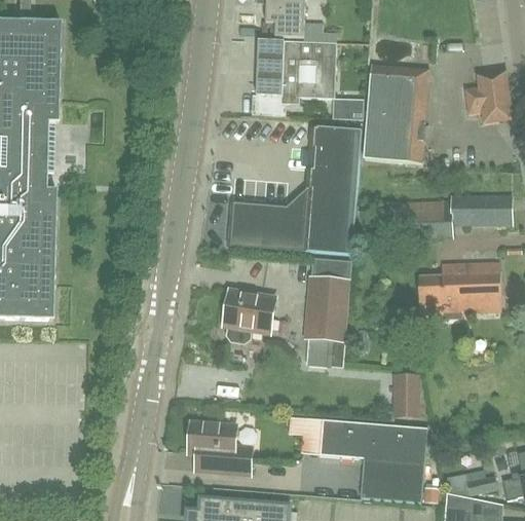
[(0,317),(51,319),(55,187),(44,187),(45,170),(52,170),(53,121),(57,121),(60,20),(29,19),(29,0),(17,0),(17,19),(0,17),(0,317)]
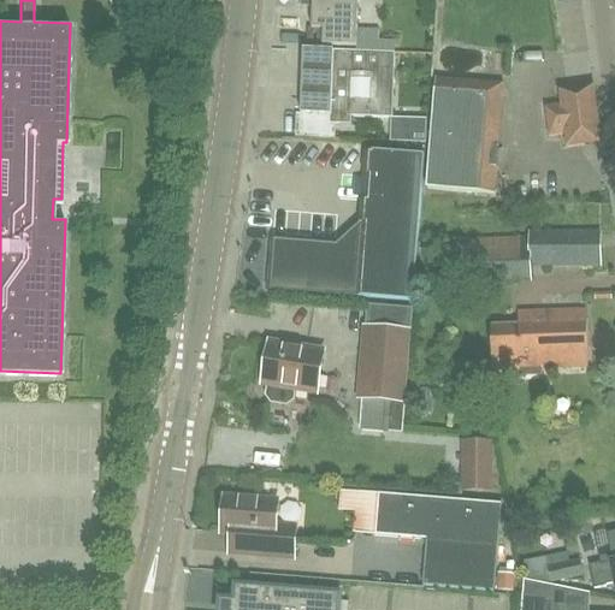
[(358,24),(358,0),(301,0),(301,3),(314,4),(313,24),(324,24),(324,41),(356,42),(358,24)]
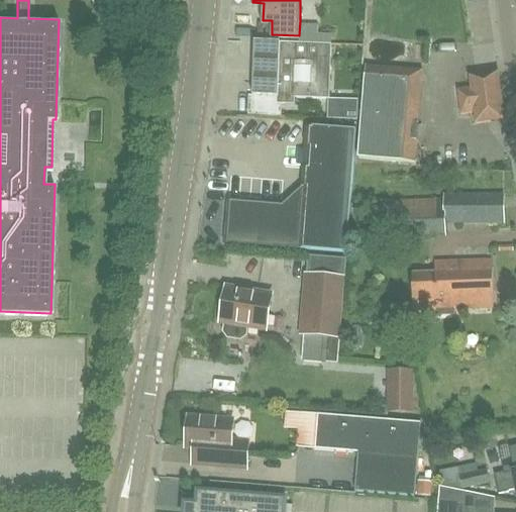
[(305,0),(305,12),(324,13),(324,0),(305,0)]
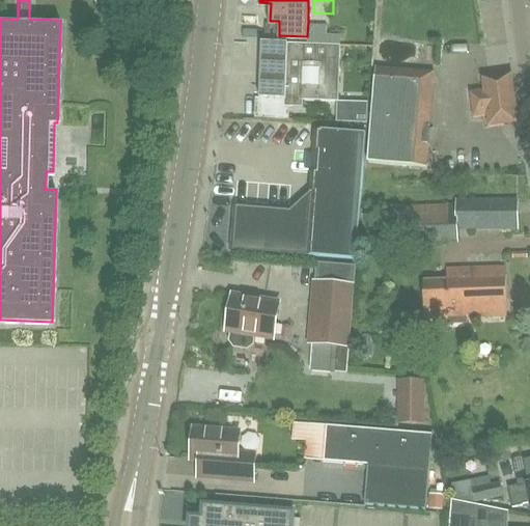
[(339,42),(307,40),(260,38),(258,94),(283,95),(283,103),(302,104),(302,97),(337,98),(339,42)]
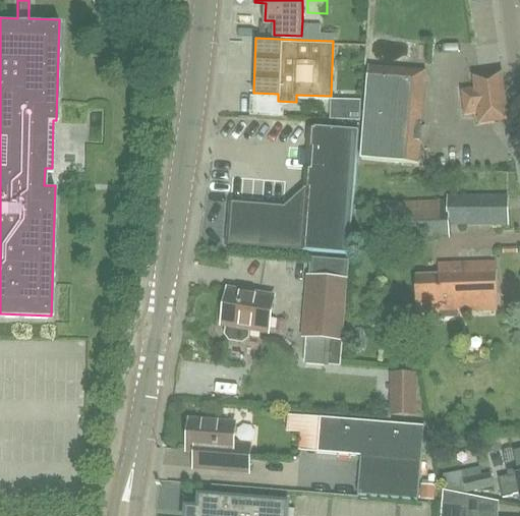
[(417,162),(425,67),(368,63),(360,157),(417,162)]
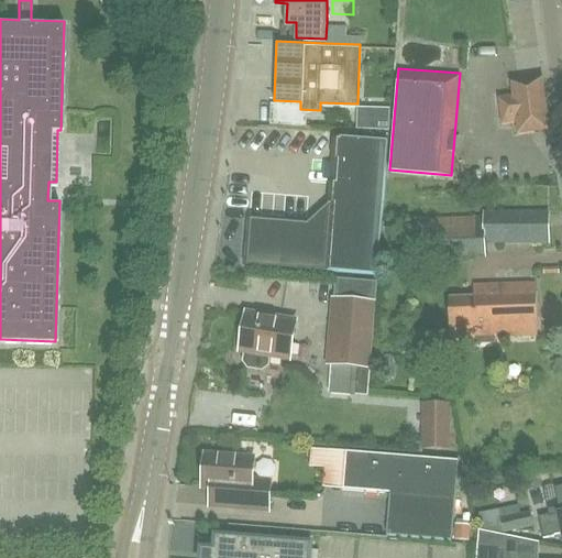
[(549,126),(543,74),(511,77),(513,90),(497,91),(500,121),(517,120),(518,130),(549,126)]
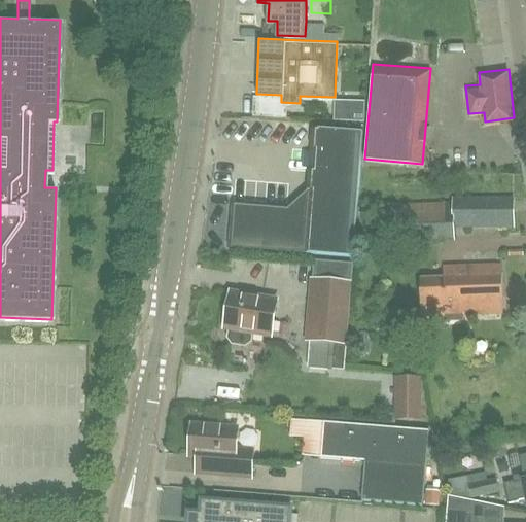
[(364,98),(335,97),(335,116),(364,117),(364,98)]
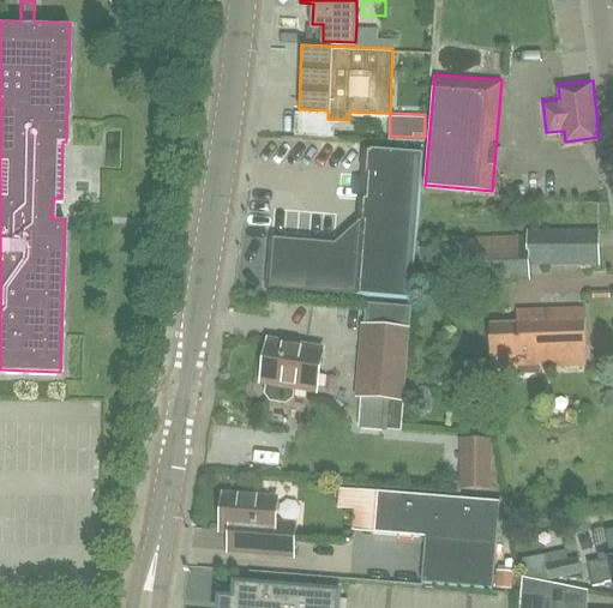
[(412,296),(420,192),(424,151),(364,146),(358,227),(341,241),(270,235),(265,284),(412,296)]
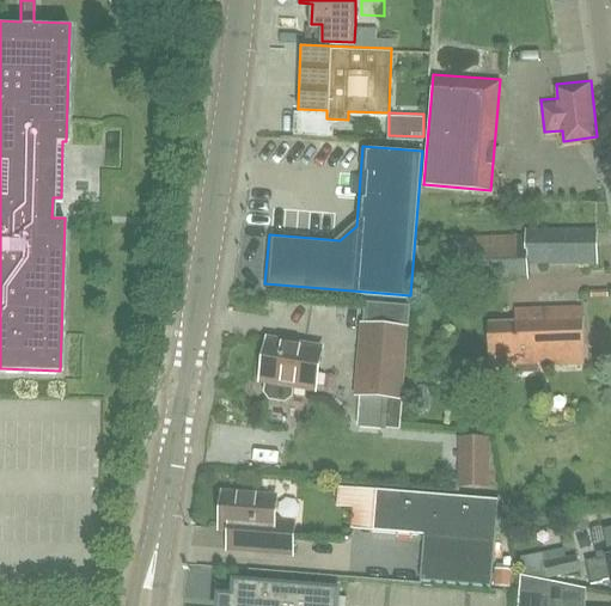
[(524,225),(524,231),(440,232),(441,276),(525,275),(525,259),(596,259),(596,225),(524,225)]
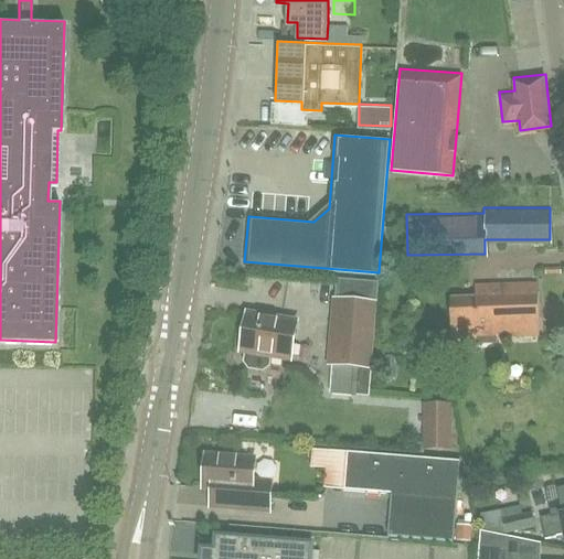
[(495,333),(538,332),(535,279),(475,280),(475,292),(450,293),(450,334),(476,333),(476,340),(496,339),(495,333)]
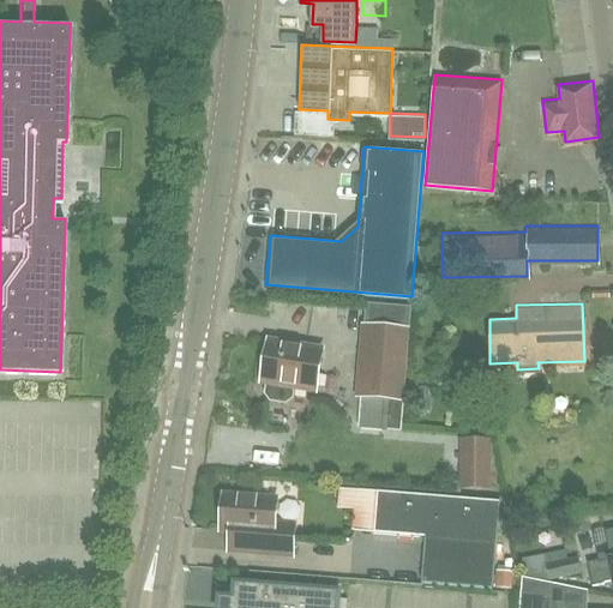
[(359,423),(385,426),(401,427),(409,325),(361,321),(355,392),(360,393),(359,423)]
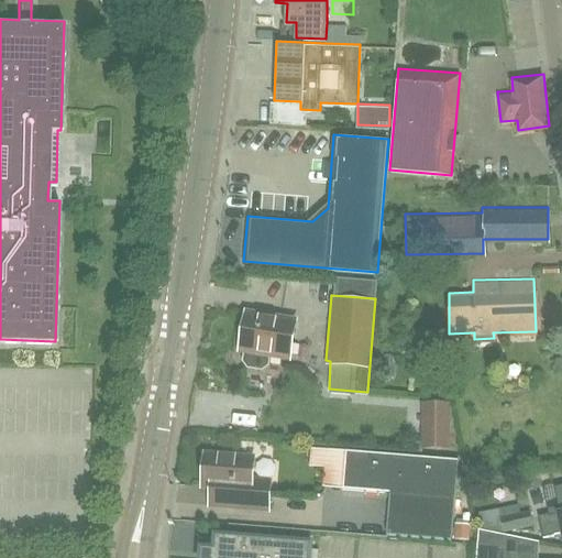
[(267,361),(268,351),(289,354),(295,318),(245,309),(240,347),(244,347),(243,357),(248,363),(261,365),(267,361)]
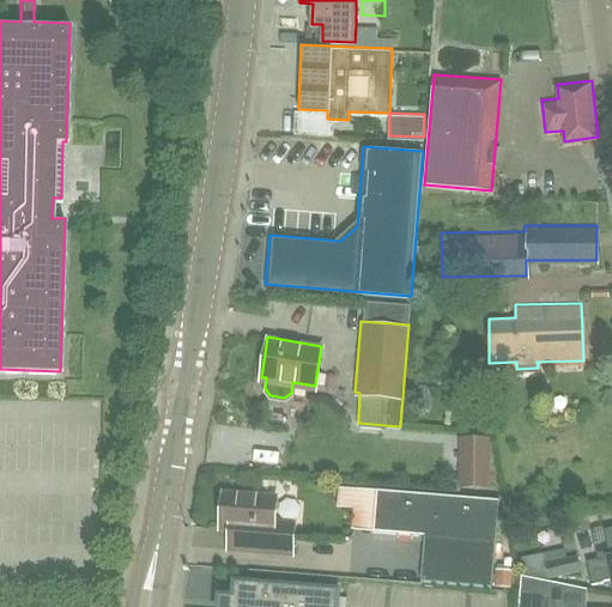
[(327,425),(346,426),(346,412),(327,411),(327,425)]
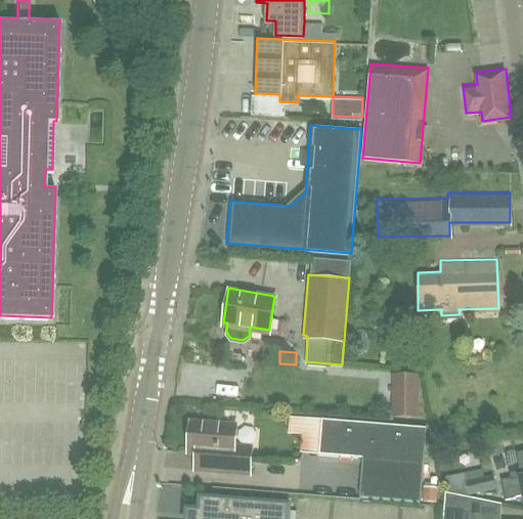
[(393,372),(392,413),(418,414),(418,373),(393,372)]
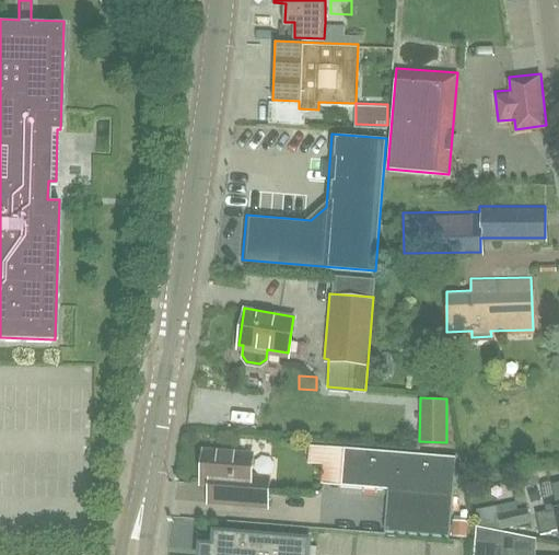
[(341,482),(387,485),(384,529),(449,534),(455,454),(345,446),(341,482)]
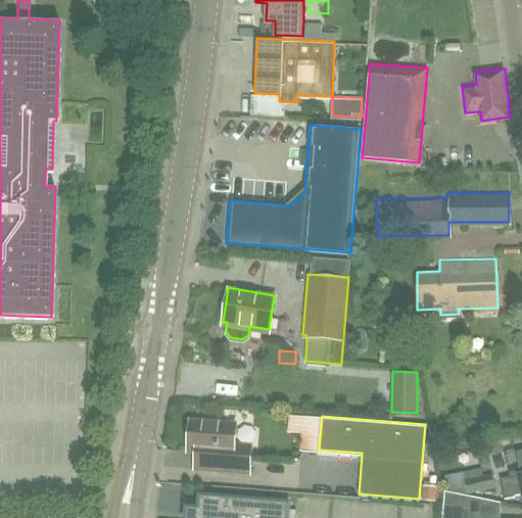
[(194,465),(214,467),(248,469),(250,443),(234,442),(235,422),(190,419),(188,449),(195,449),(194,465)]
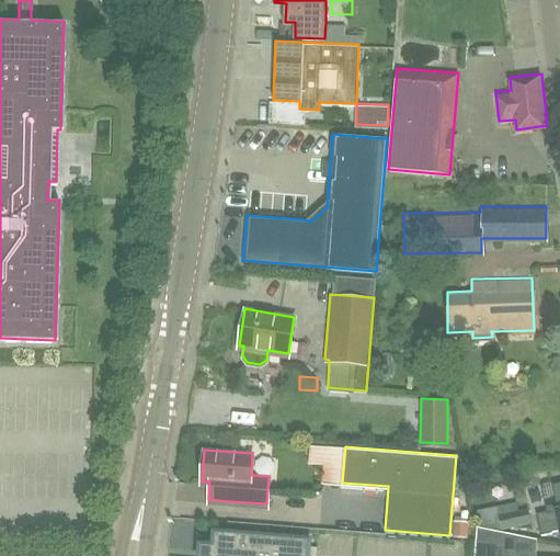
[(559,479),(551,481),(556,501),(545,503),(546,508),(536,510),(540,532),(551,530),(551,529),(559,526),(559,479)]
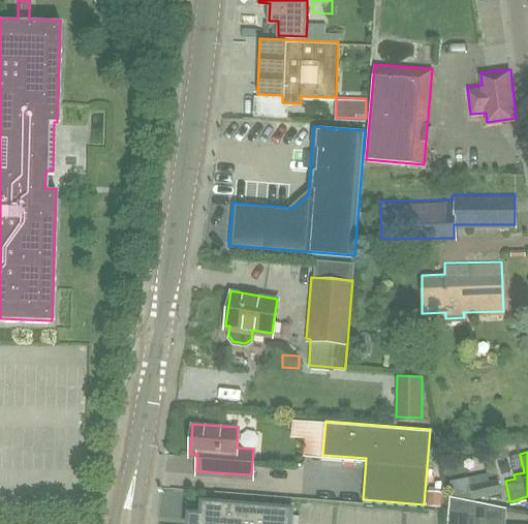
[(497,476),(487,479),(470,483),(472,496),(500,490),(497,476)]
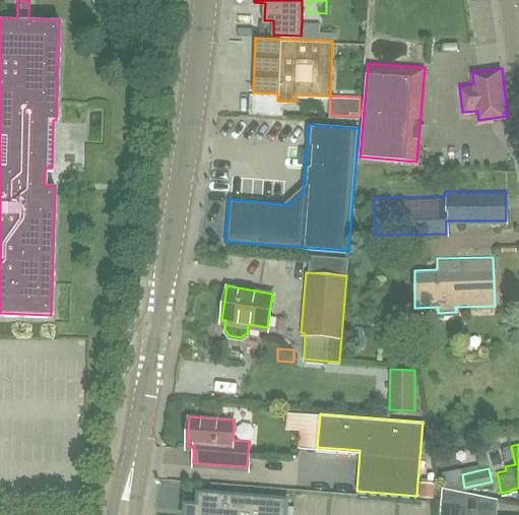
[(422,495),(441,496),(442,480),(423,479),(422,495)]
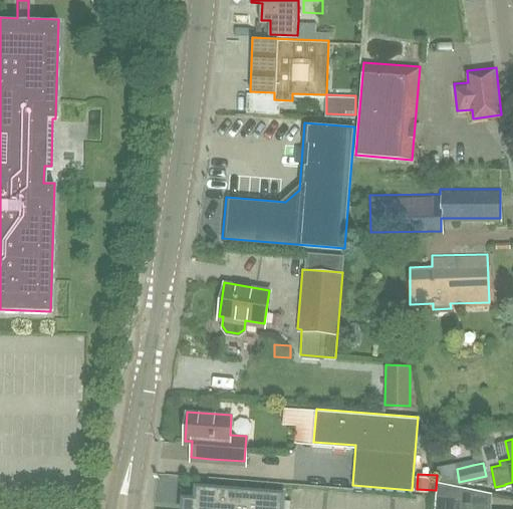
[(193,498),(191,508),(281,508),(283,493),(197,486),(196,498),(193,498)]
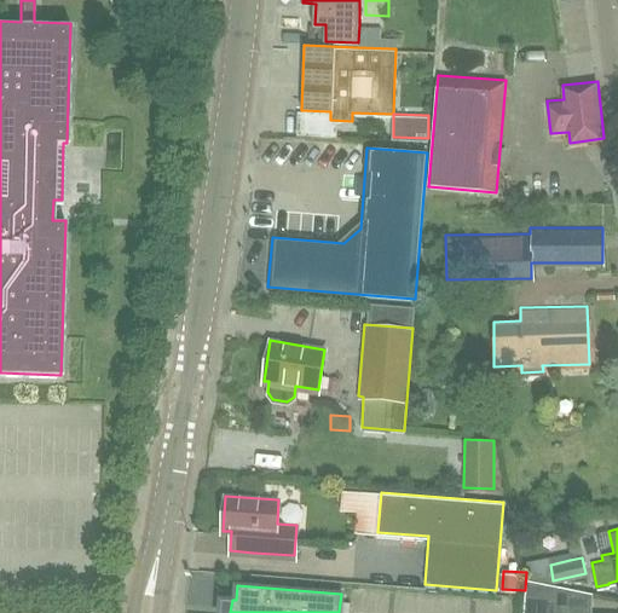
[(554,612),(555,596),(524,594),(523,612),(554,612)]
